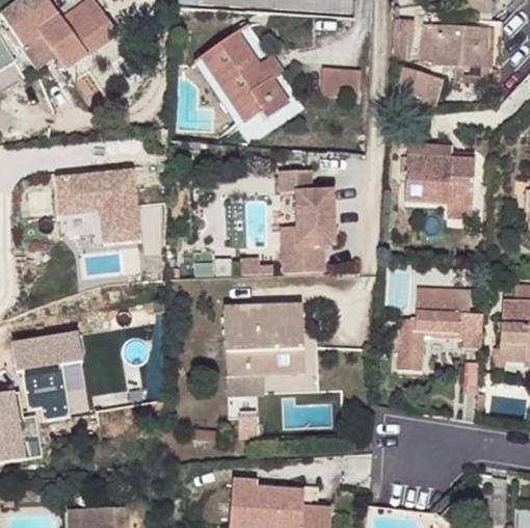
[(18,0),(0,14),(0,16),(9,28),(12,33),(21,43),(35,32),(63,68),(114,31),(90,0),(81,0),(60,15),(48,0),(18,0)]
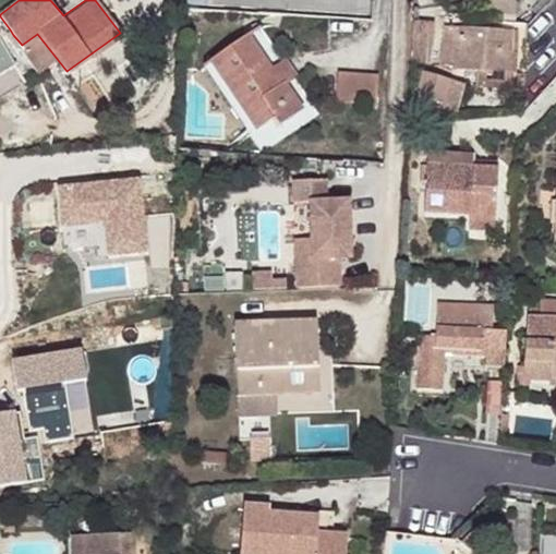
[(111,0),(115,11),(143,0),(111,0)]
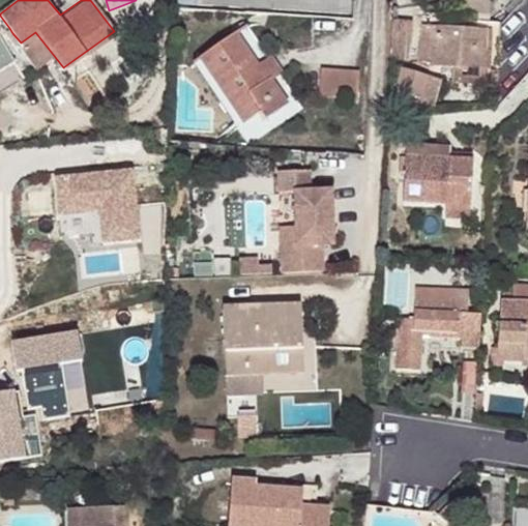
[(349,11),(350,0),(246,0),(246,5),(349,11)]
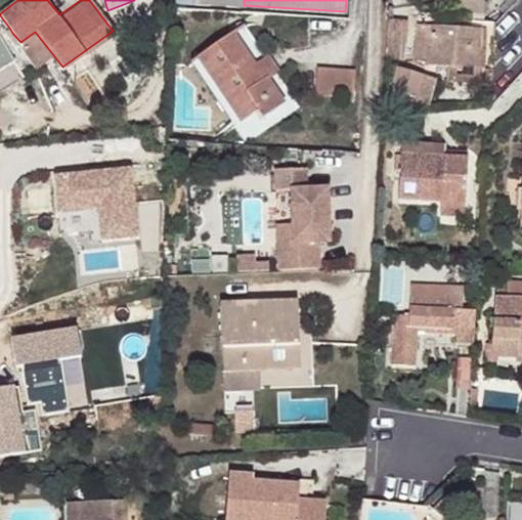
[(0,32),(9,28),(0,15),(0,32)]
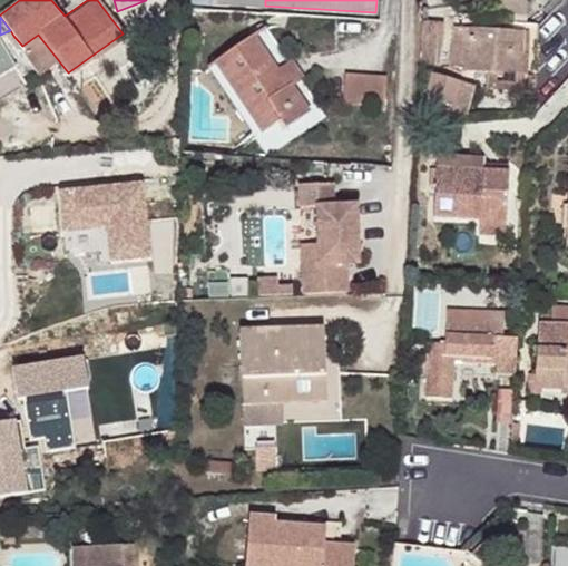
[(440,59),(446,20),(423,18),(419,57),(440,59)]
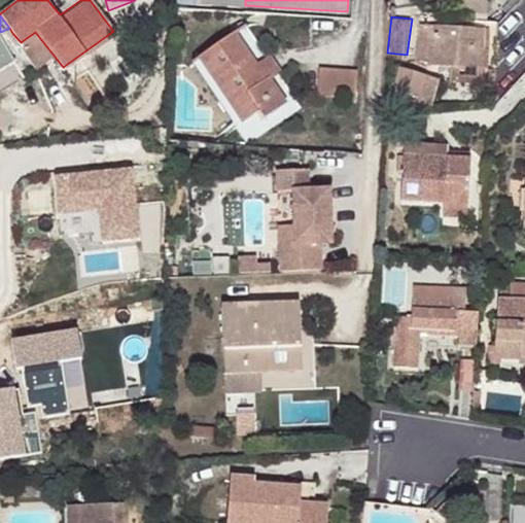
[(431,24),(428,62),(484,66),(486,28),(431,24)]
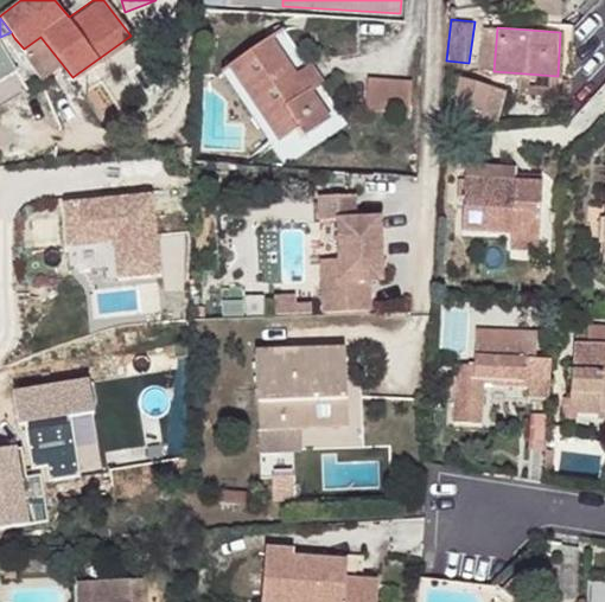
[(18,53),(24,49),(14,38),(10,42),(18,53)]
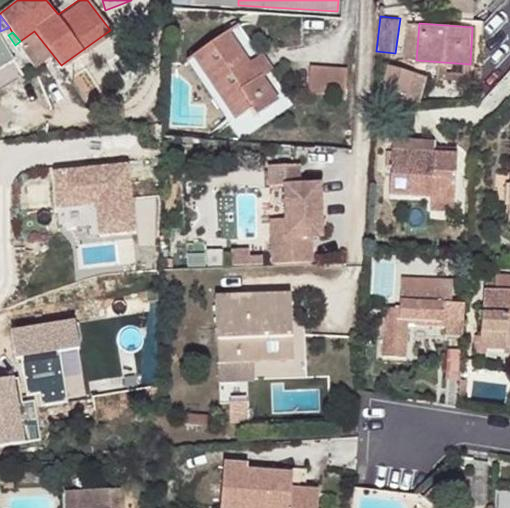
[(194,58),(235,117),(252,106),(256,112),(278,97),(262,75),(260,77),(249,61),(230,33),(194,58)]
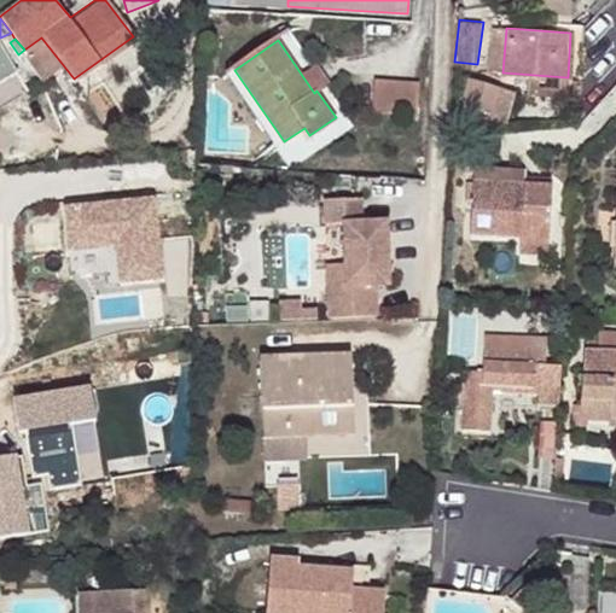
[(0,94),(22,80),(7,58),(0,62),(0,94)]
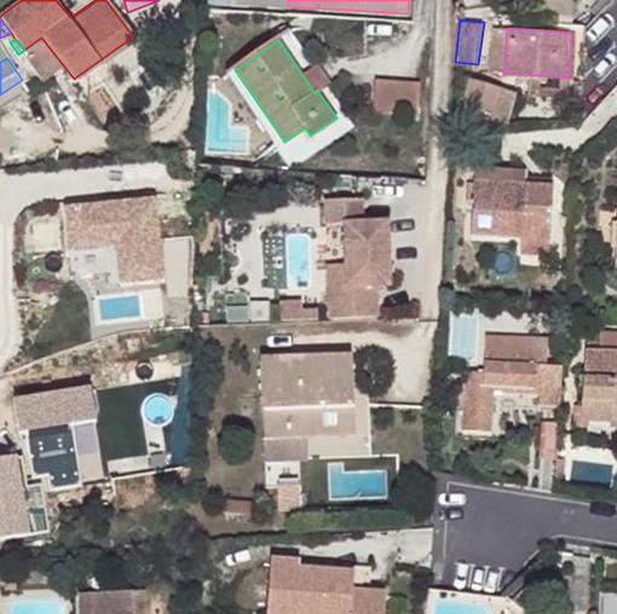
[(316,64),(301,74),(315,93),(317,91),(329,84),(316,64)]
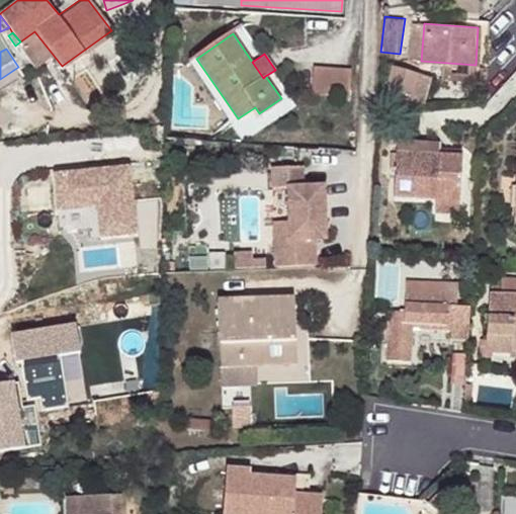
[(350,93),(351,66),(313,64),(311,90),(350,93)]
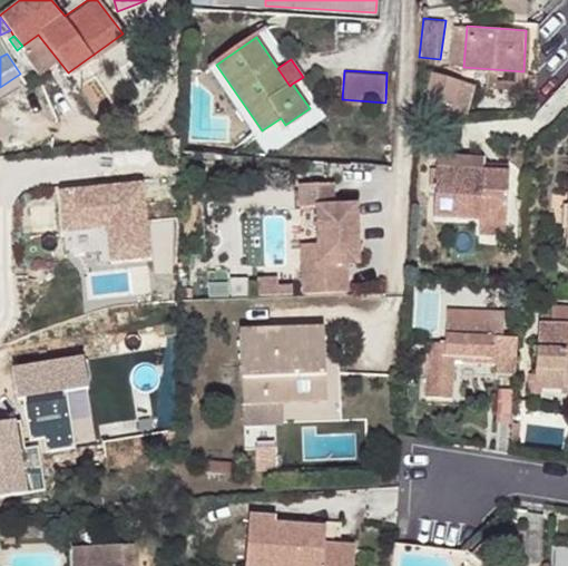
[(472,87),(431,71),(424,93),(466,107),(472,87)]
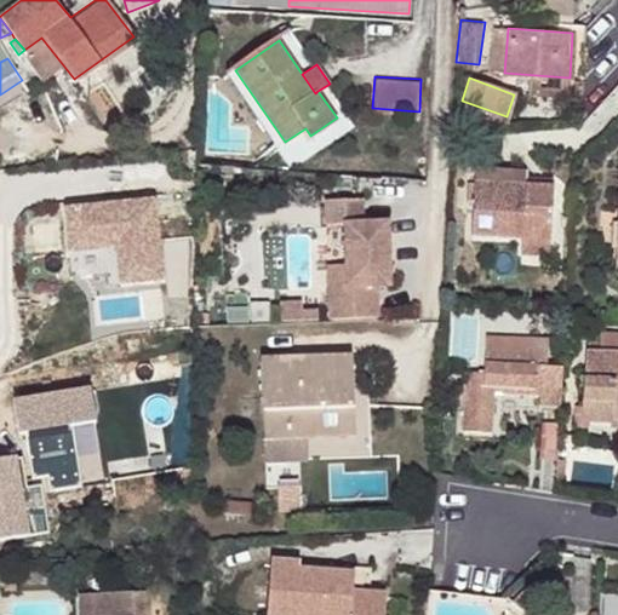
[(474,179),(471,234),(521,236),(520,253),(549,254),(553,196),(538,196),(538,183),(474,179)]
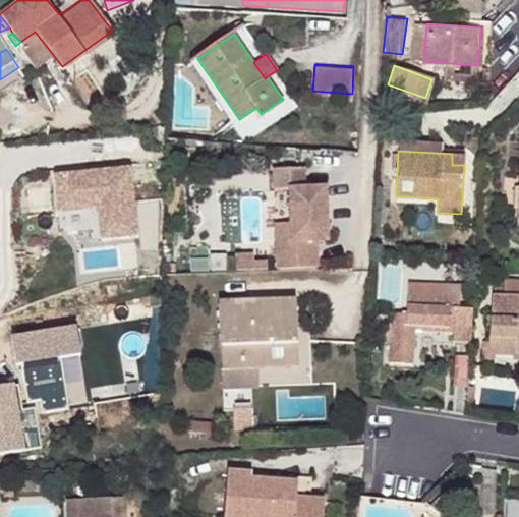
[(464,154),(452,154),(452,165),(464,165),(464,154)]
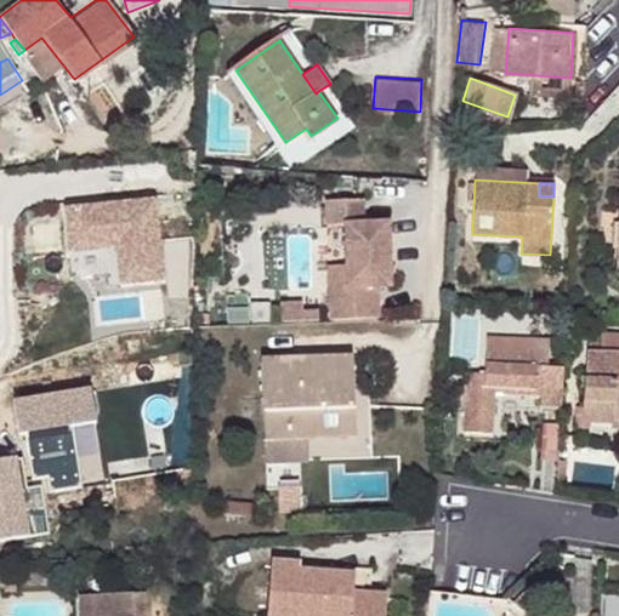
[(153,195),(64,205),(69,247),(118,241),(121,278),(163,273),(153,195)]
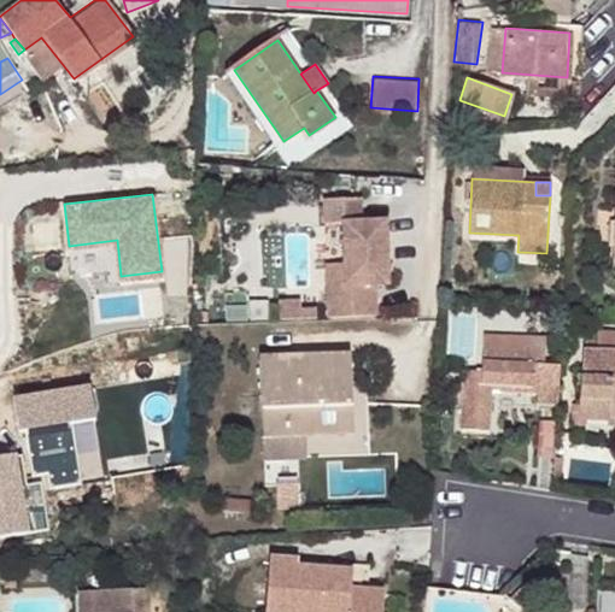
[(384,216),(341,218),(344,259),(345,280),(327,281),(329,312),(378,309),(375,278),(387,278),(384,216)]
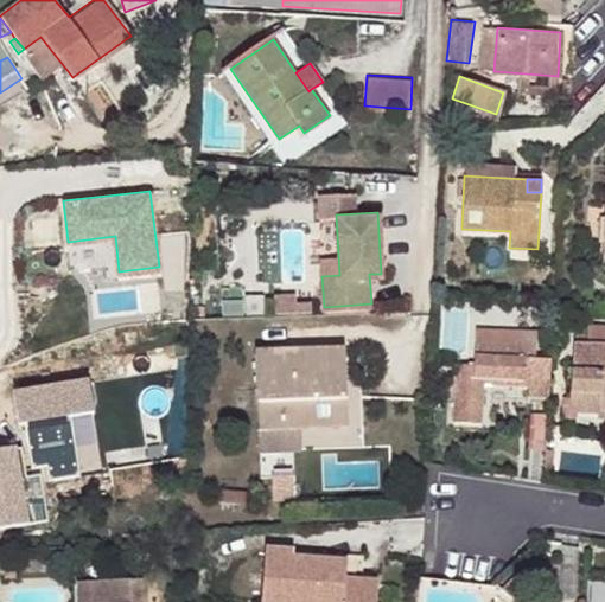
[(323,255),(336,254),(333,218),(320,218),(323,255)]
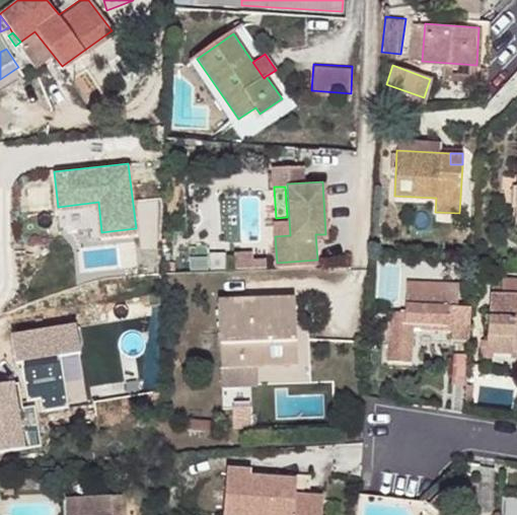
[(289,218),(274,219),(275,236),(290,235),(289,218)]
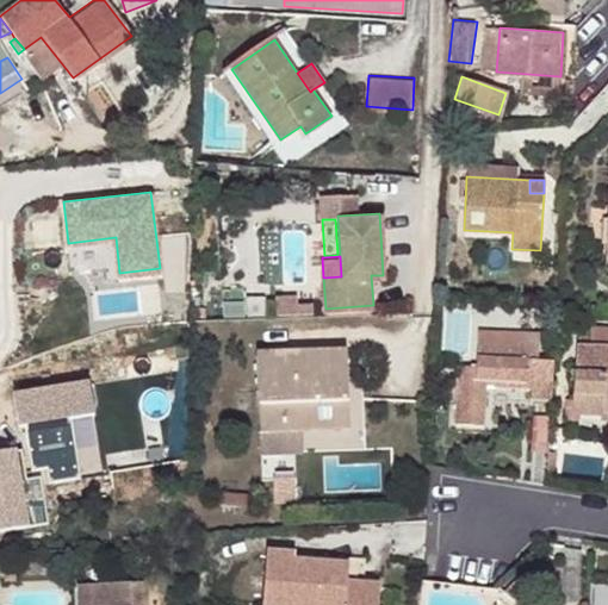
[(551,398),(553,360),(519,359),(520,332),(477,330),(476,366),(456,365),(453,420),(483,423),(485,386),(528,388),(527,398),(551,398)]
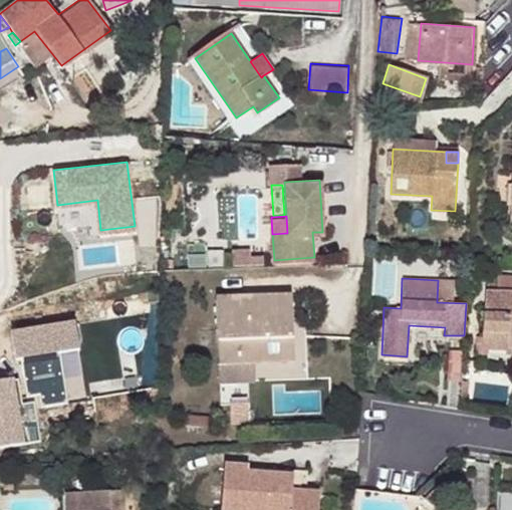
[(505,348),(506,338),(507,326),(511,326),(511,289),(485,288),(481,346),(505,348)]
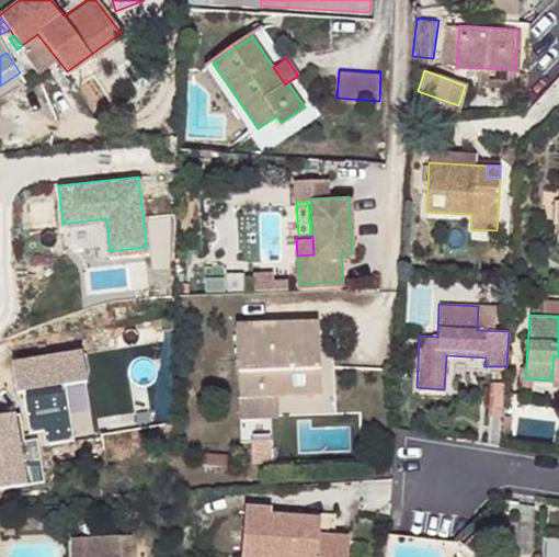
[(317,321),(272,324),(272,338),(317,336),(317,321)]
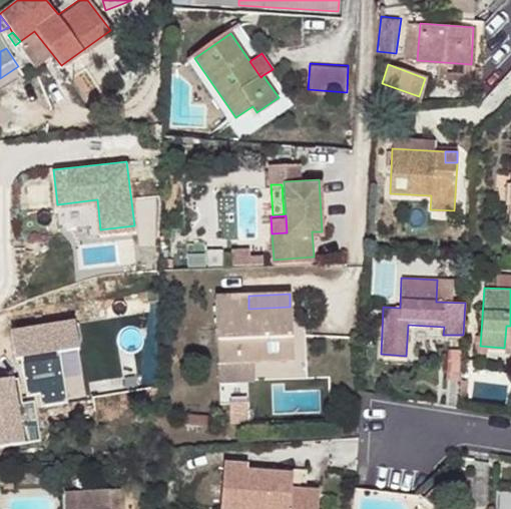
[(293,359),(290,307),(248,309),(248,296),(215,298),(217,362),(253,360),(293,359)]
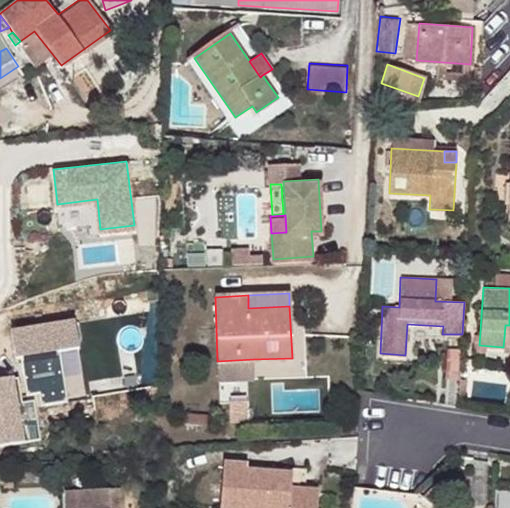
[(75,318),(18,328),(29,391),(42,389),(43,401),(70,396),(63,359),(82,356),(75,318)]
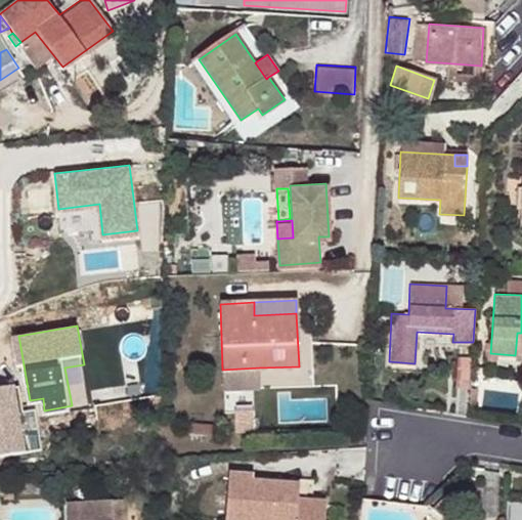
[(259,367),(222,370),(223,385),(260,384),(259,367)]
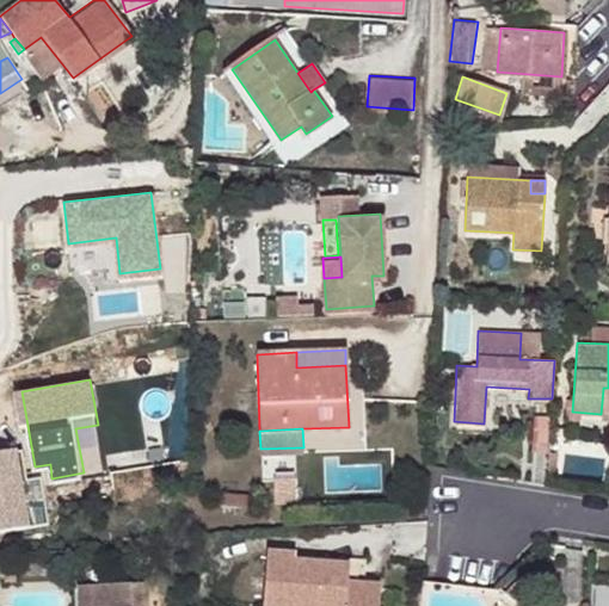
[(17,450),(0,452),(0,526),(49,518),(41,475),(22,477),(17,450)]
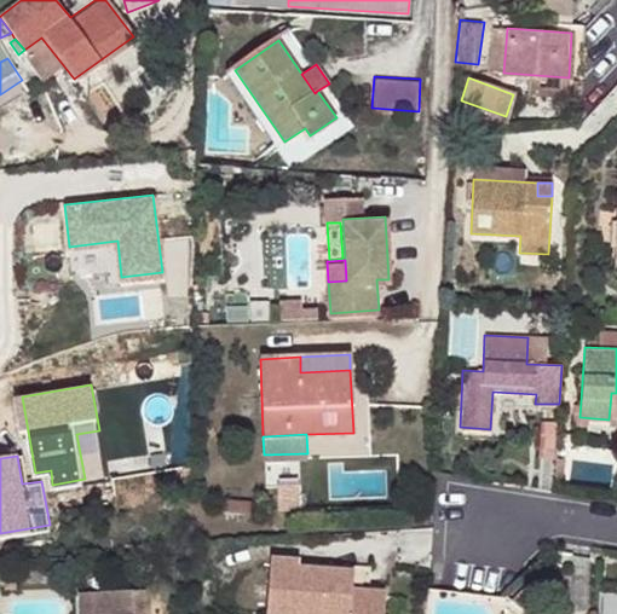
[(297,555),(269,552),(264,613),(269,613),(380,613),(382,586),(350,585),(351,567),(295,561),(297,555)]
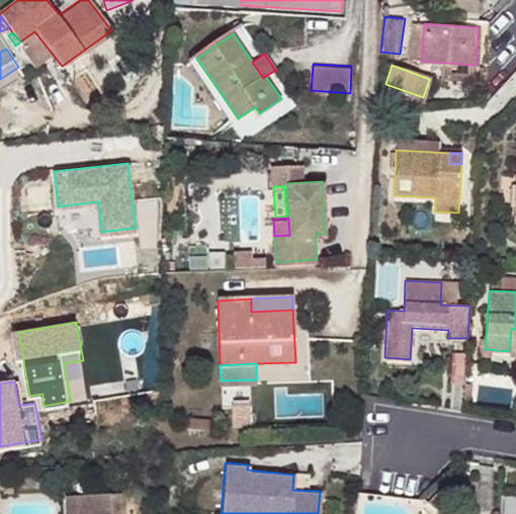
[(80,513),(80,495),(69,495),(68,513),(80,513)]
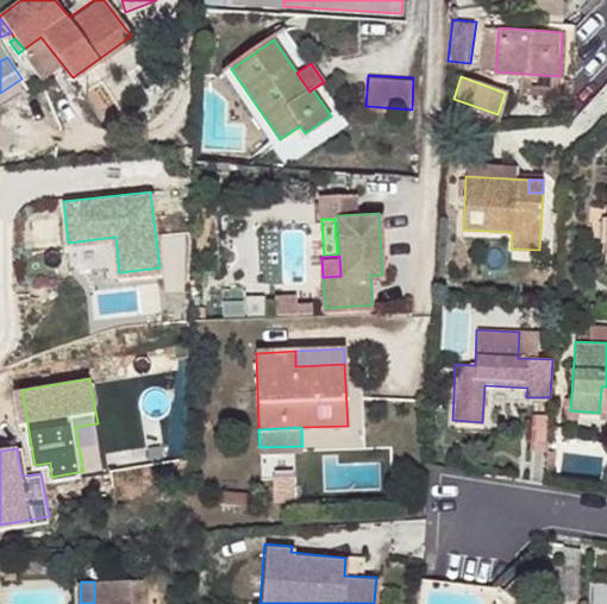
[(142,603),(142,583),(94,582),(94,603),(142,603)]
